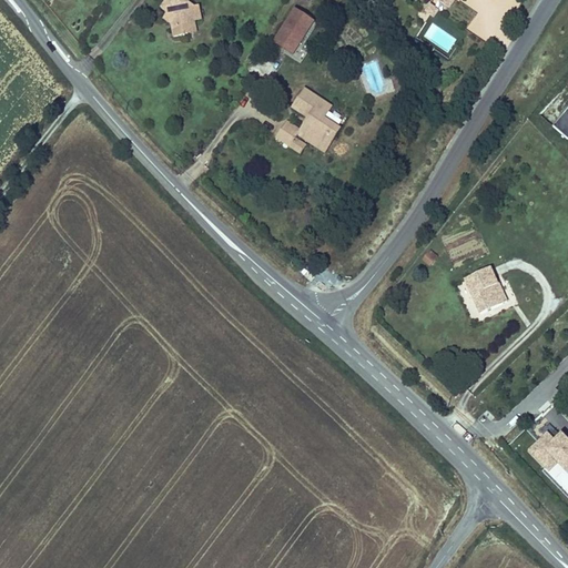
[(191,13),(196,6),(190,1),(190,0),(162,0),(159,6),(168,11),(174,16),(171,21),(173,33),(188,31),(186,22),(191,22),(191,13)]
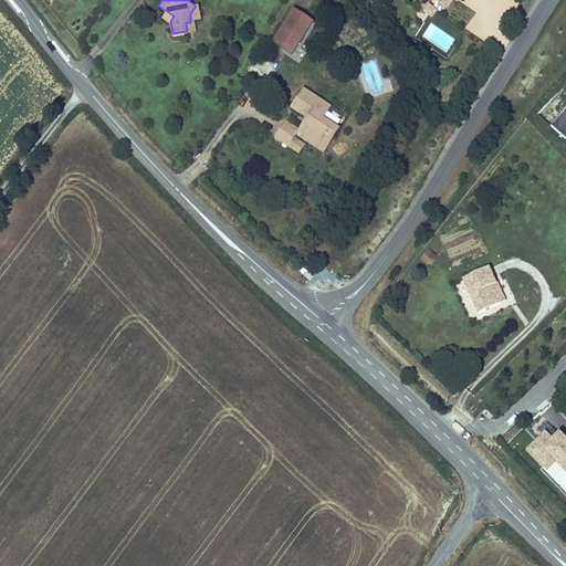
[(442,17),(449,4),(440,0),(436,0),(430,10),(442,17)]
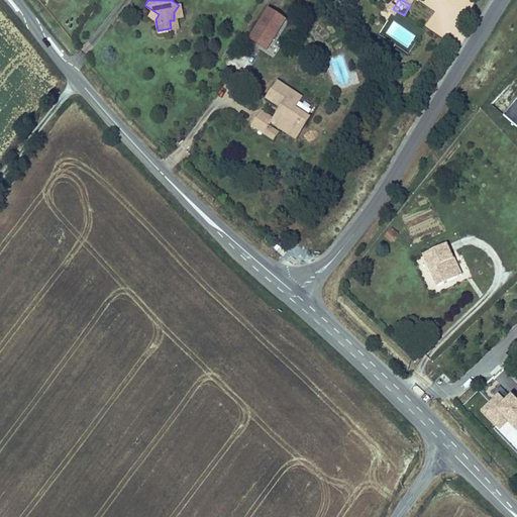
[(183,5),(179,5),(174,12),(174,20),(170,20),(171,28),(180,26),(179,16),(185,15),(183,5)]
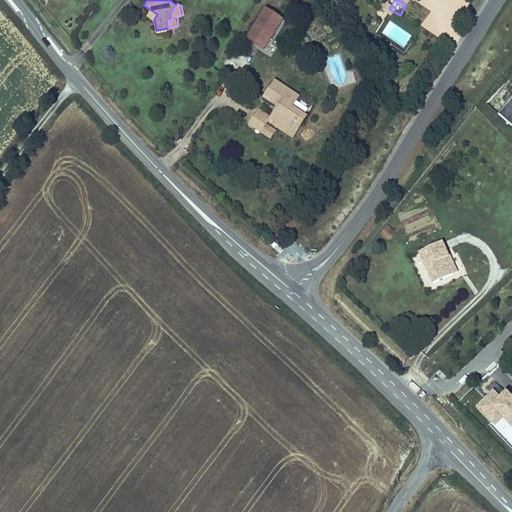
[(265,48),(286,21),(270,8),(249,36),(265,48)]
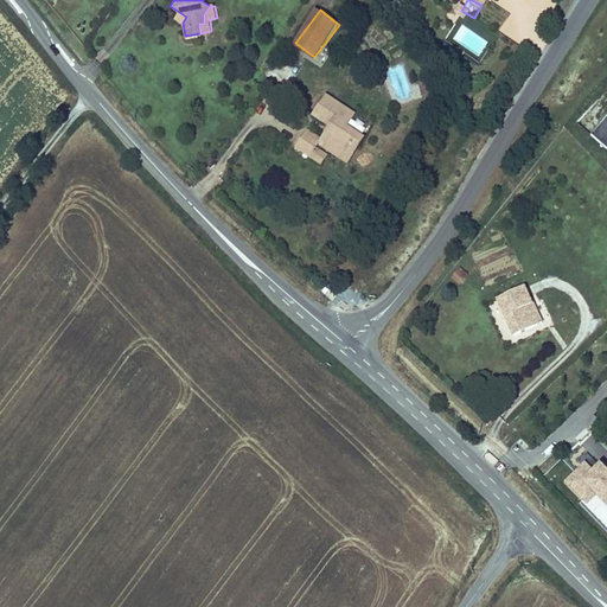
[(183,23),(186,17),(179,12),(174,18),(181,24),(183,23)]
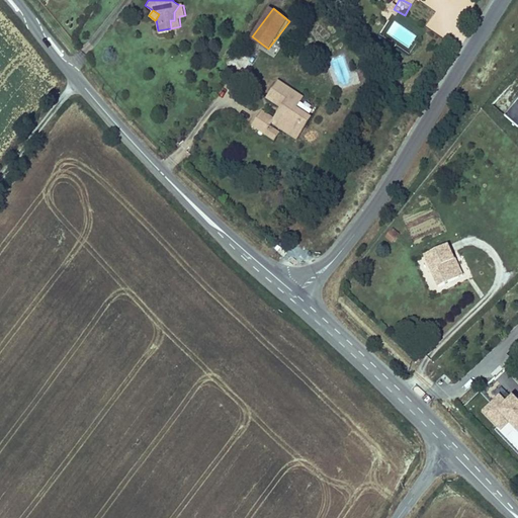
[(384,20),(393,24),(396,18),(389,14),(384,20)]
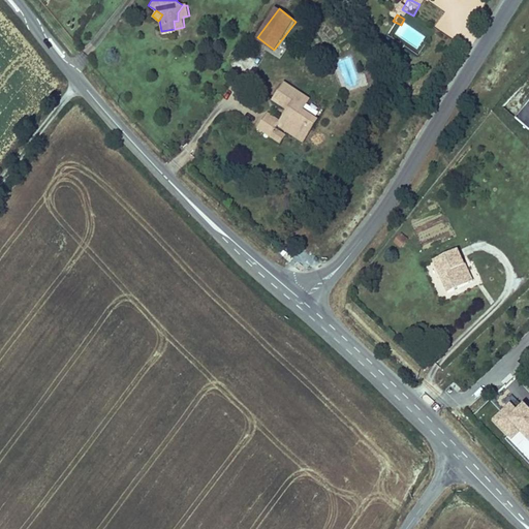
[(303,110),(311,97),(287,82),(278,96),(292,104),(297,107),(293,113),(289,110),(284,118),(269,109),(258,124),(272,133),(276,125),(278,122),(281,123),(282,121),(301,133),(308,122),(311,124),(315,118),(303,110)]
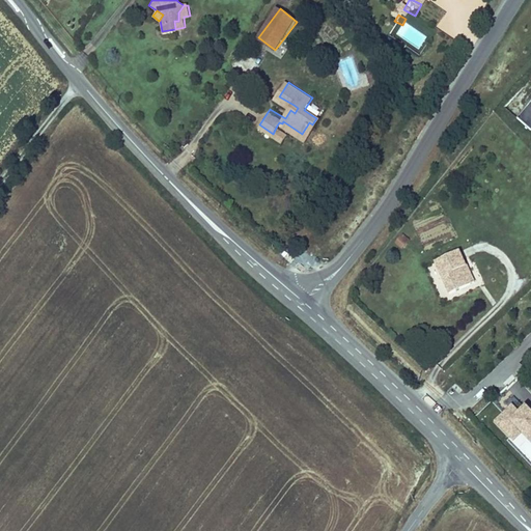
[(530,101),(518,116),(530,128),(530,101)]
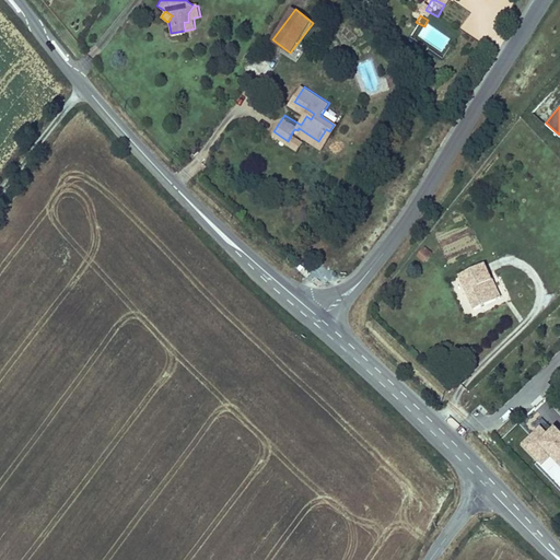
[(298,130),(321,146),(329,131),(326,129),(318,141),(299,128),(298,130)]
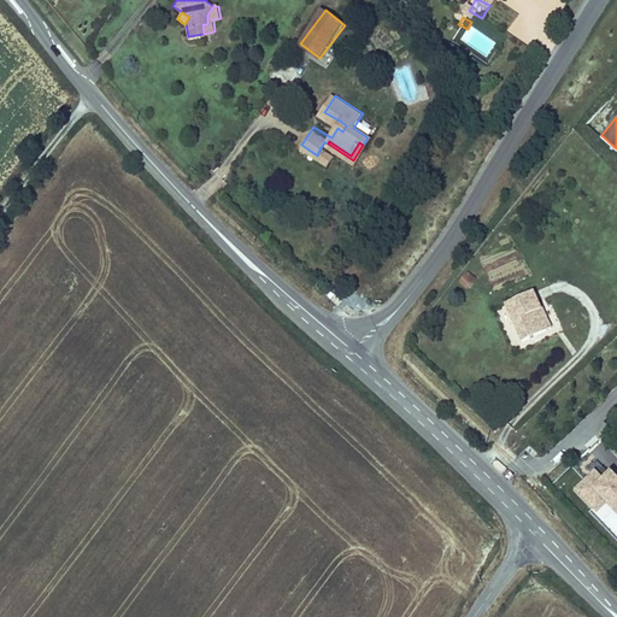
[(333,153),(322,146),(317,156),(328,162),(333,153)]
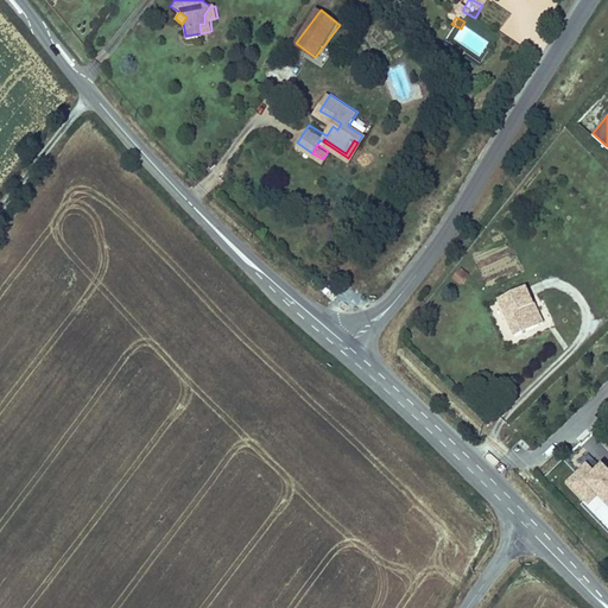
[(461,287),(469,274),(461,268),(453,280),(461,287)]
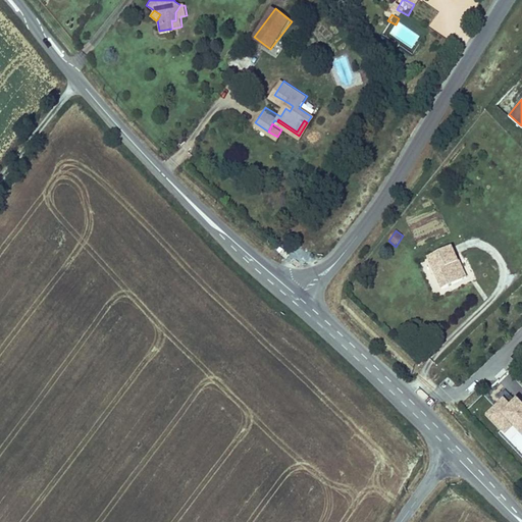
[(427,258),(441,291),(462,281),(455,265),(457,264),(451,248),(427,258)]
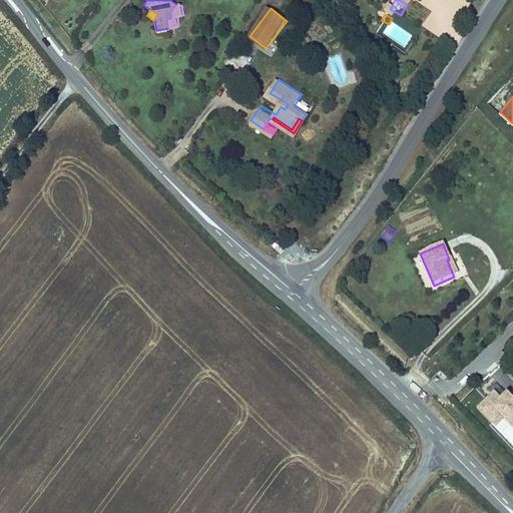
[(447,261),(454,277),(458,276),(451,259),(449,260),(447,261)]
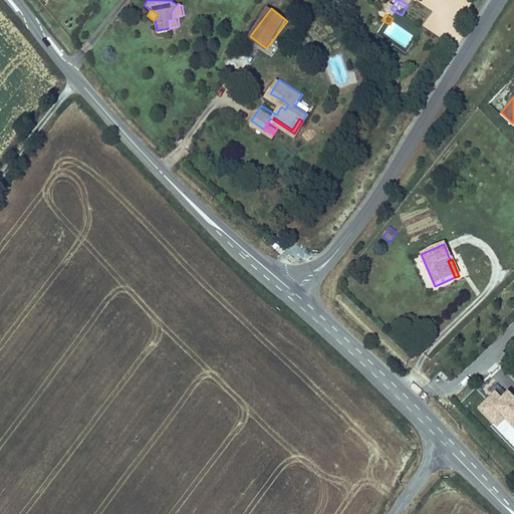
[(513,423),(513,401),(508,396),(502,402),(496,395),(481,410),(498,426),(507,417),(513,423)]
